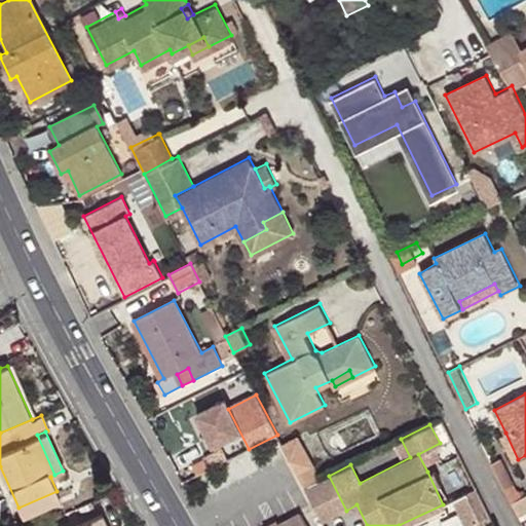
[(505,433),(499,436),(512,462),(518,459),(505,433)]
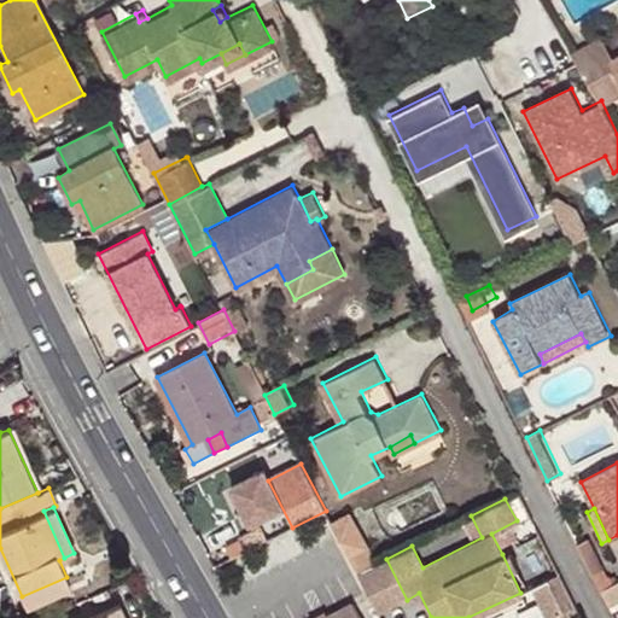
[(350,511),(331,520),(348,555),(367,547),(350,511)]
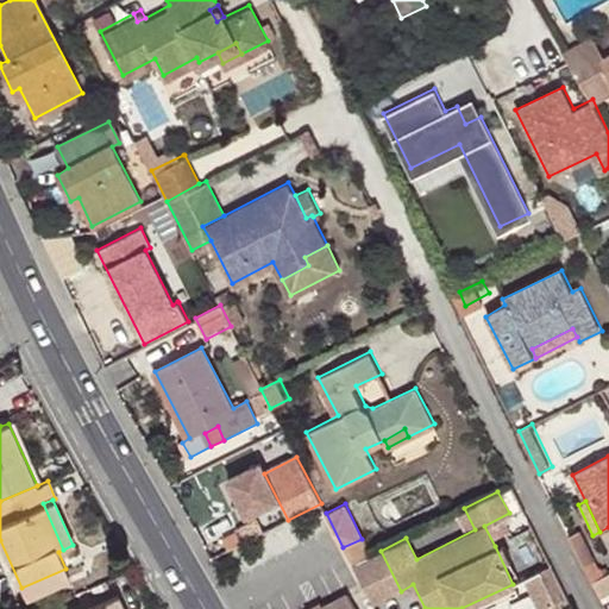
[(362,539),(343,547),(352,564),(370,556),(362,539)]
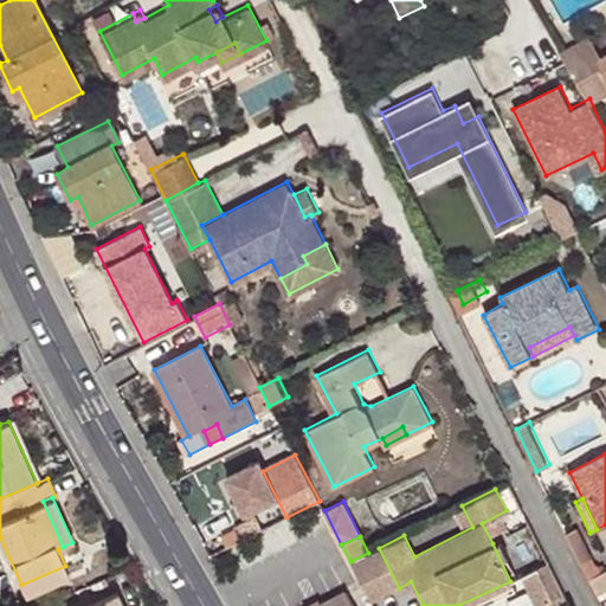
[(497,541),(492,543),(510,581),(516,578),(497,541)]
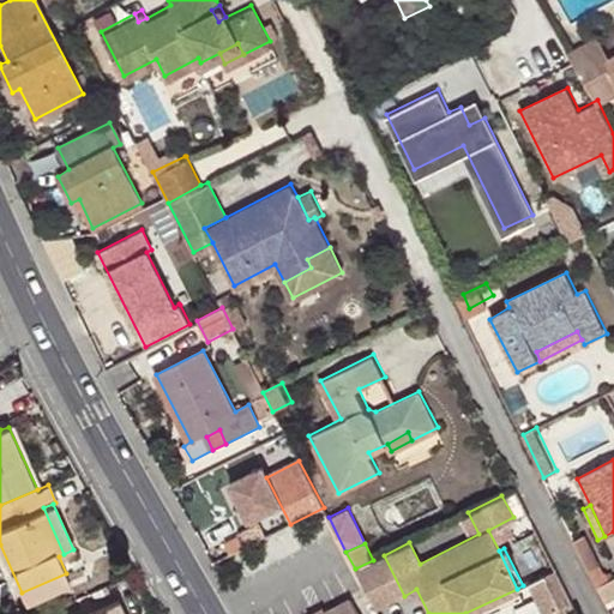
[(373,560),(355,569),(375,609),(404,596),(384,555),(373,560)]
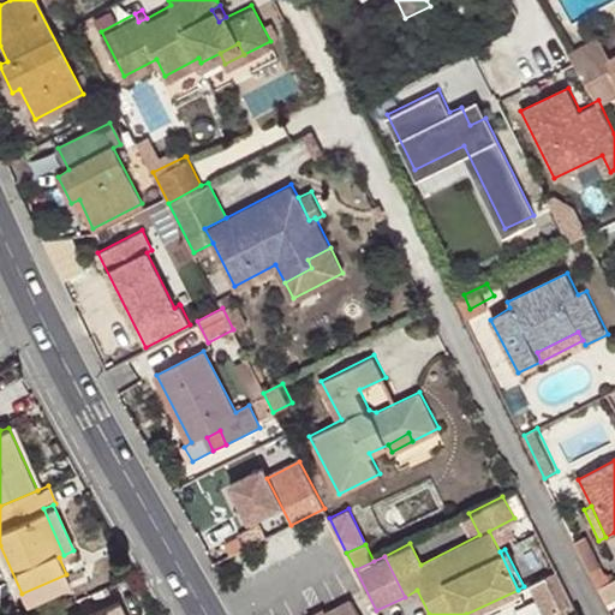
[(66,574),(22,593),(27,604),(70,584),(66,574)]
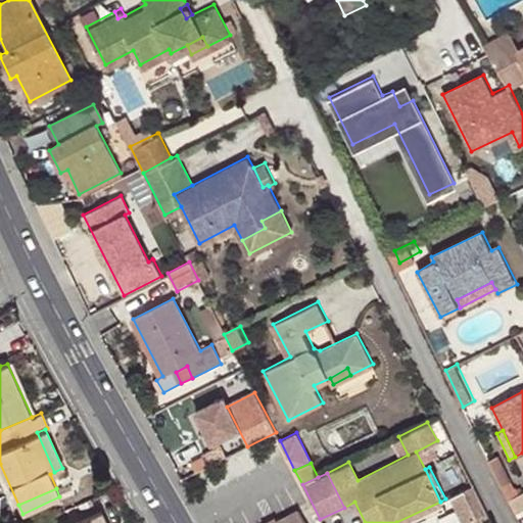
[(476,522),(462,491),(448,497),(461,522),(476,522)]
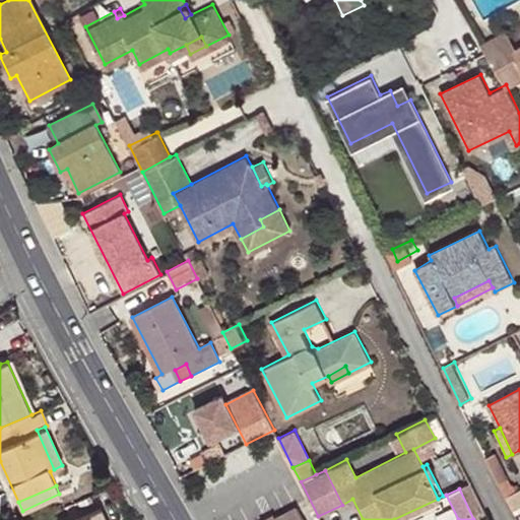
[(519,490),(506,497),(515,516),(519,513),(519,490)]
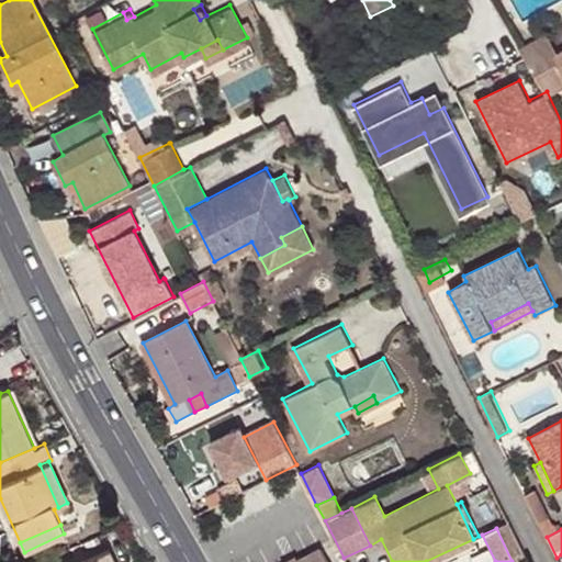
[(473,539),(426,561),(445,561),(478,547),(473,539)]
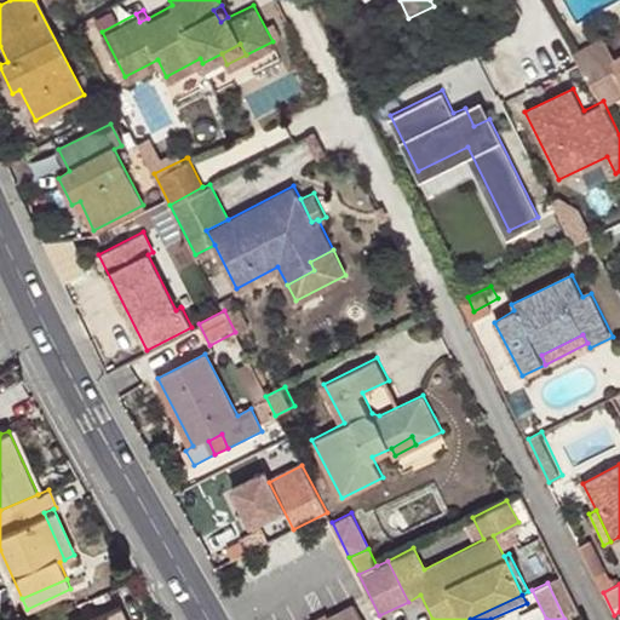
[(362,619),(354,603),(322,619),(362,619)]
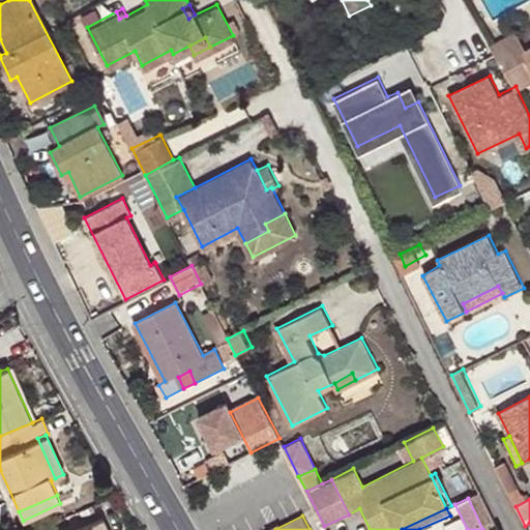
[(109,529),(104,517),(74,529),(109,529)]
